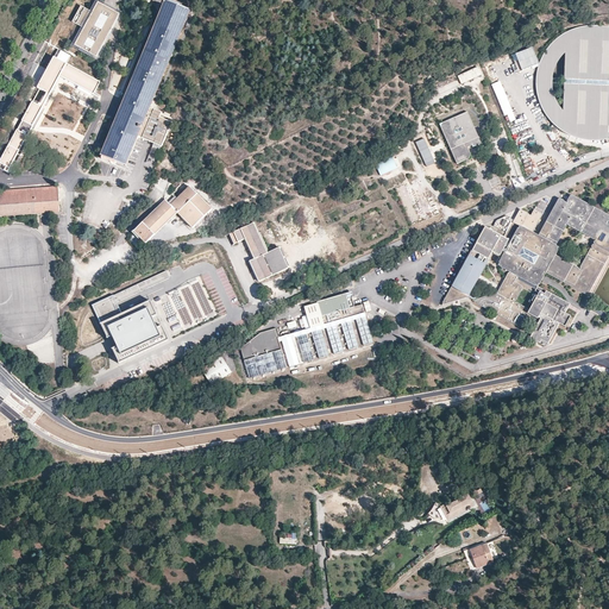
[(150,113),(192,11),(165,1),(163,0),(150,0),(154,2),(155,1),(164,6),(101,157),(102,158),(117,164),(127,168),(140,138),(156,145),(150,159),(155,161),(161,146),(164,148),(174,123),(150,113)]
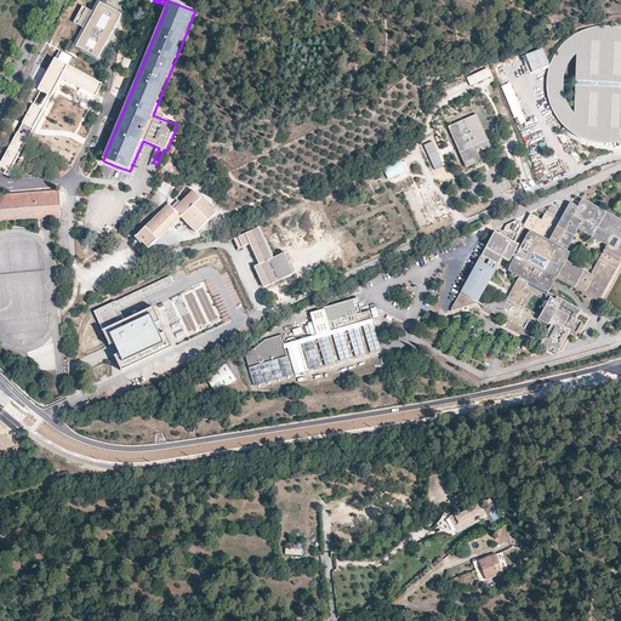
[(100,57),(123,15),(100,3),(95,12),(84,6),(74,22),(86,29),(78,46),(100,57)]
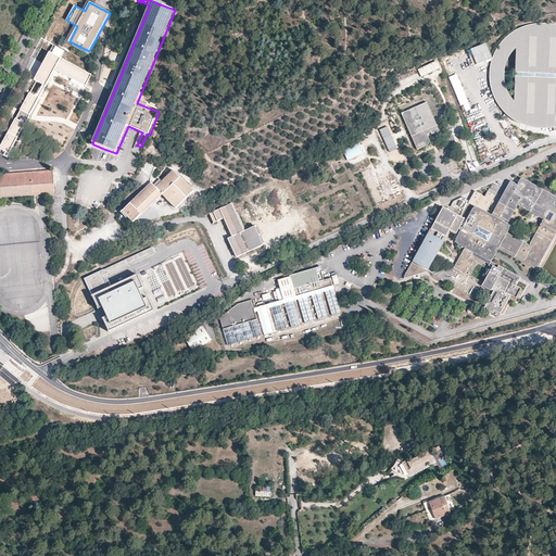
[(521,27),(516,30),(508,35),(503,41),(495,52),(492,60),(490,68),(489,76),(490,84),(492,93),(494,99),(496,102),(500,109),(504,114),(506,115),(507,117),(508,117),(510,119),(512,121),(514,122),(515,123),(517,123),(518,124),(519,125),(522,126),(531,128),(532,128),(534,128),(539,129),(545,129),(546,129),(547,129),(554,128),(555,127),(555,22),(553,21),(551,21),(551,24),(545,24),(539,24),(532,25),(527,26),(521,27)]
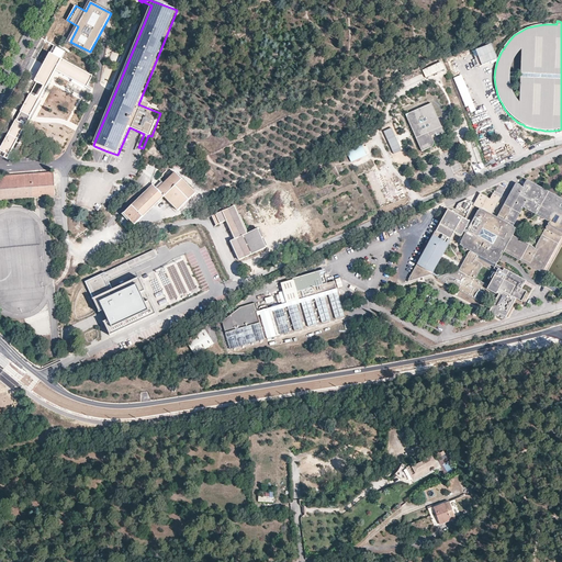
[(86,88),(93,75),(52,53),(34,82),(45,89),(55,70),(86,88)]
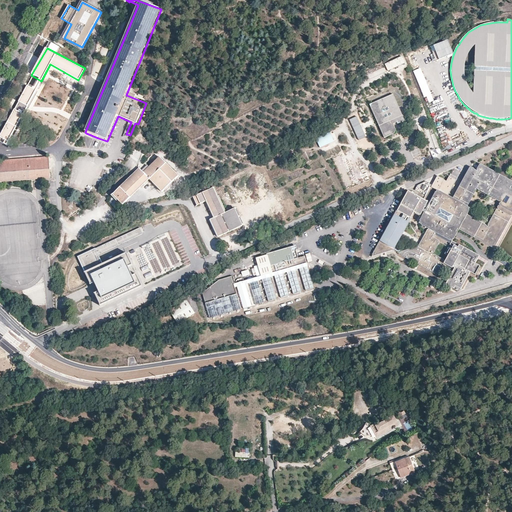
[(402,56),(385,63),(388,71),(405,63),(402,56)]
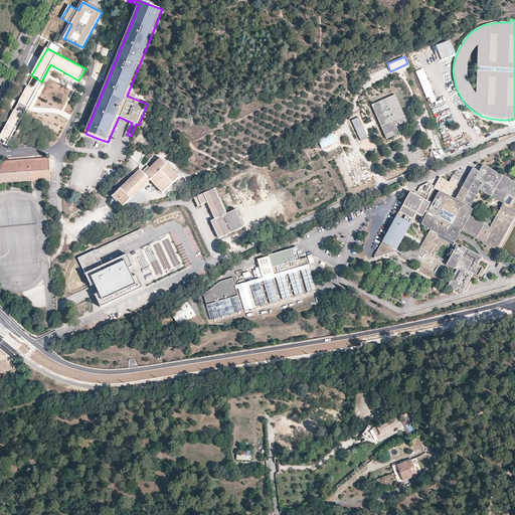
[(385,65),(375,70),(374,68),(368,72),(373,79),(388,70),(385,65)]
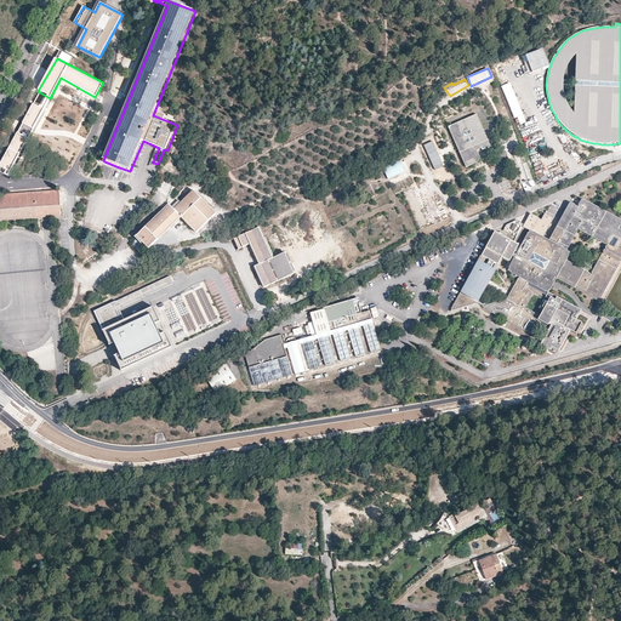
[(45,108),(34,103),(24,124),(33,129),(45,108)]
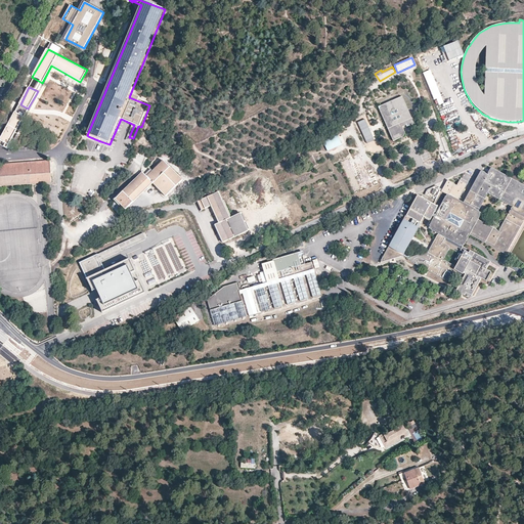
[(415,124),(402,96),(378,106),(393,141),(402,137),(403,136),(404,135),(404,134),(404,133),(404,132),(404,131),(402,127),(406,125),(407,127),(413,124),(415,124)]
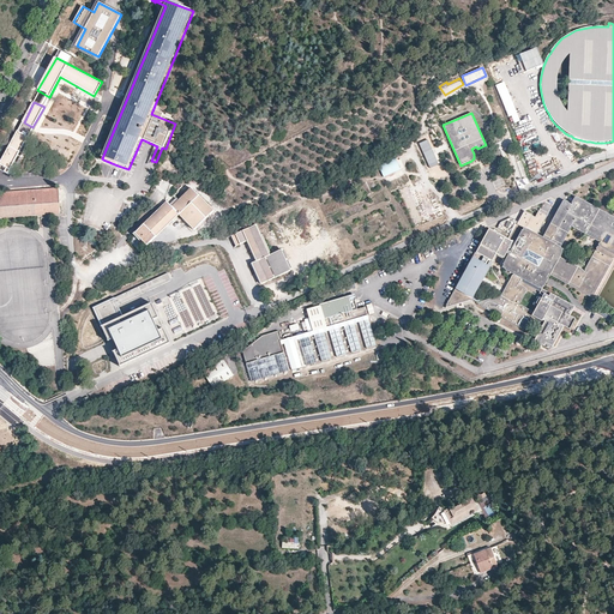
[(28,137),(18,132),(0,164),(11,169),(28,137)]
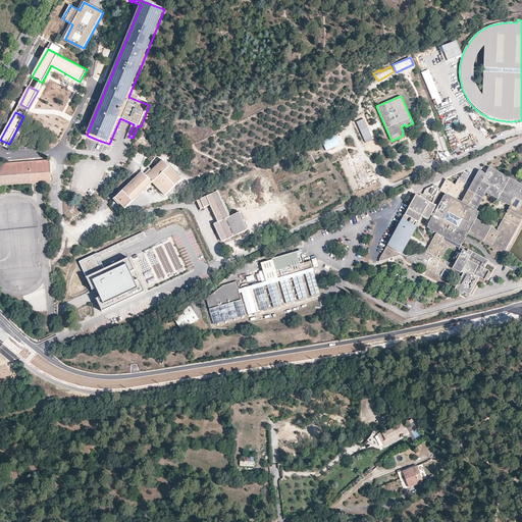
[(374,141),(363,116),(355,120),(366,145),(374,141)]
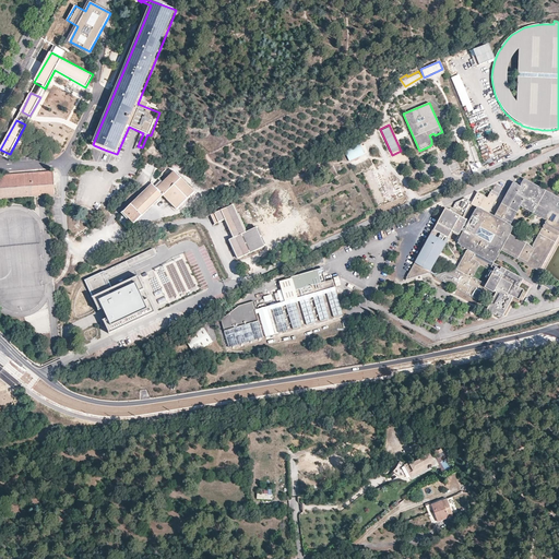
[(351,161),(366,153),(363,144),(346,151),(351,161)]
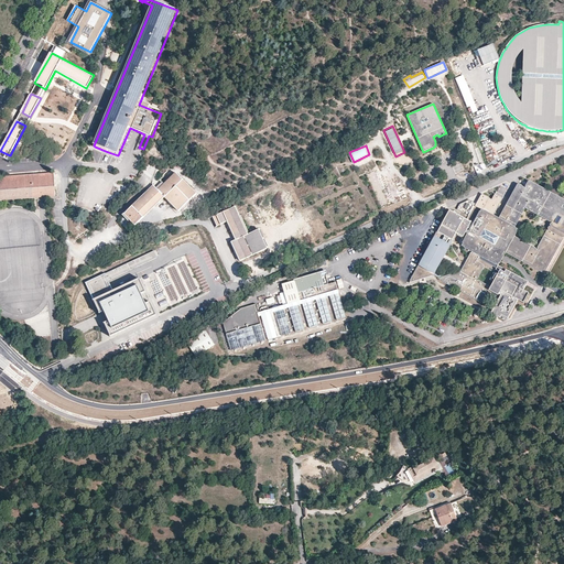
[(153,185),(125,214),(136,226),(164,197),(179,212),(196,194),(176,173),(158,191),(153,185)]
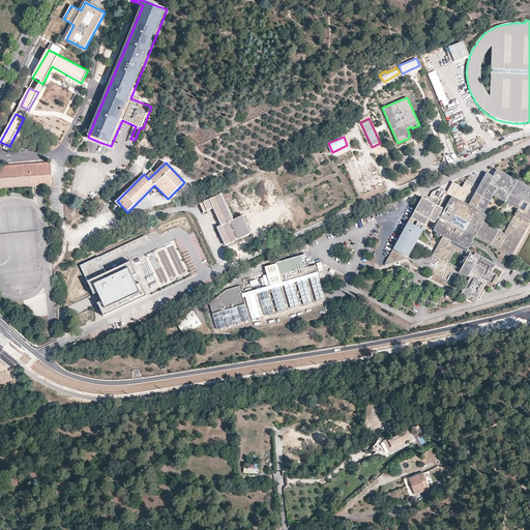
[(0,168),(0,185),(52,181),(51,165),(0,168)]
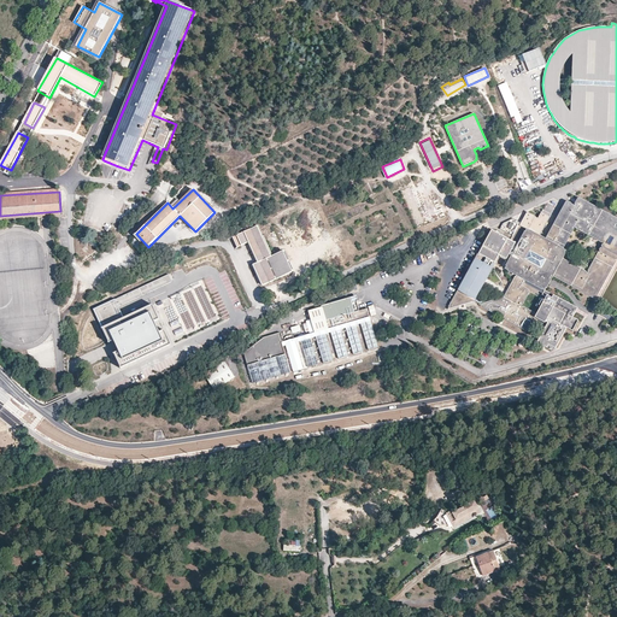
[(551,345),(558,348),(569,328),(575,331),(580,321),(574,317),(579,309),(542,289),(551,275),(588,295),(591,294),(593,294),(594,293),(597,293),(599,292),(601,291),(616,260),(616,229),(615,228),(616,223),(616,219),(579,199),(575,207),(568,204),(547,242),(542,250),(536,246),(540,239),(553,216),(545,211),(540,219),(532,234),(523,248),(519,247),(492,233),(451,312),(451,313),(477,304),(497,265),(511,272),(510,272),(517,277),(506,298),(481,306),(500,317),(499,317),(528,331),(535,318),(547,323),(548,323),(539,342),(550,348),(551,345)]
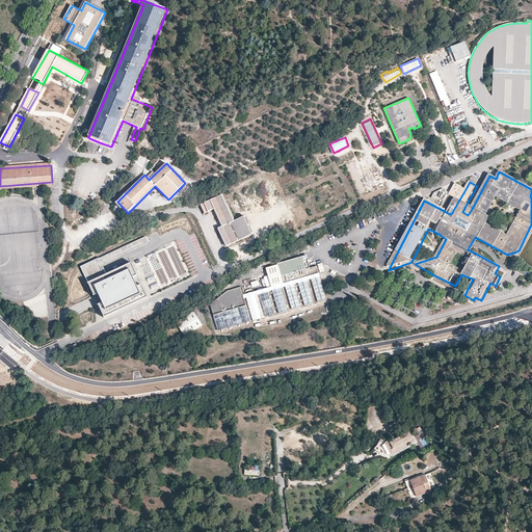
[(52,182),(0,186),(0,191),(53,187),(52,182)]
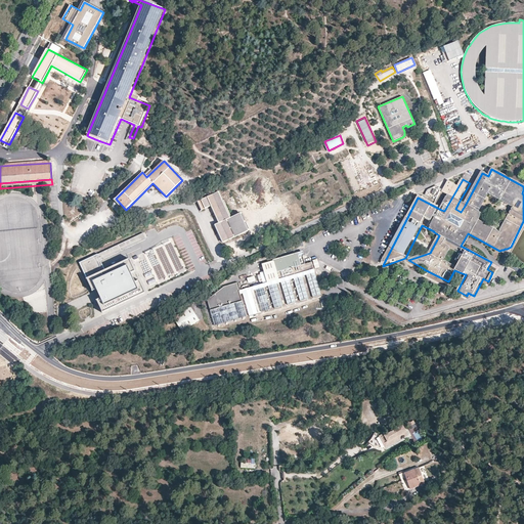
[(451,199),(459,186),(447,180),(441,192),(448,197),(451,199)]
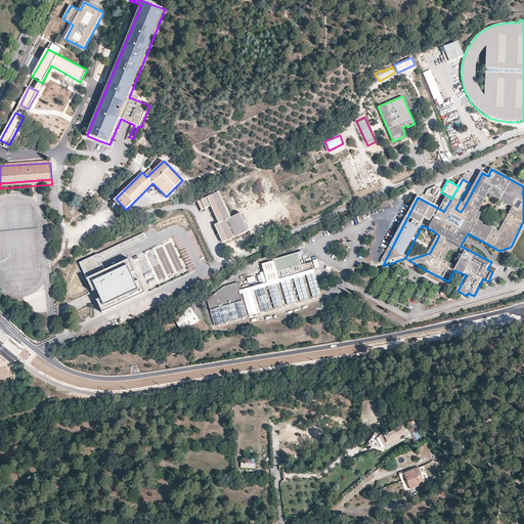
[(230,218),(218,191),(198,201),(202,210),(211,206),(219,223),(215,225),(223,243),(249,231),(241,213),(230,218)]
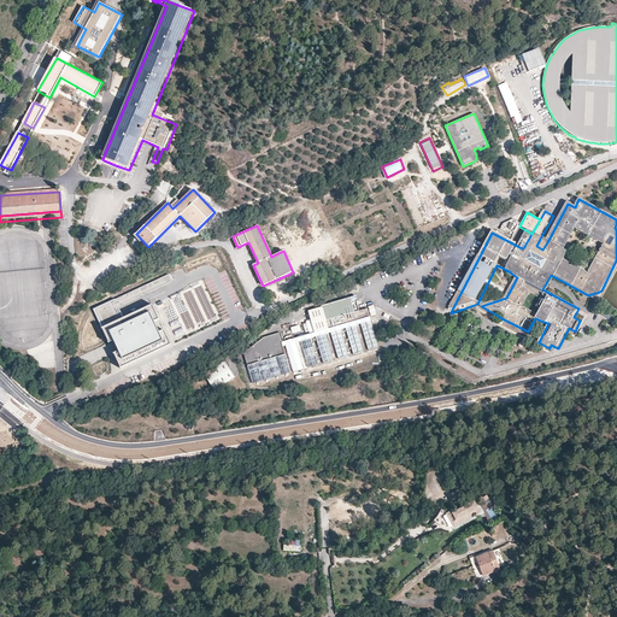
[(528,231),(519,247),(523,248),(532,234),(528,231)]
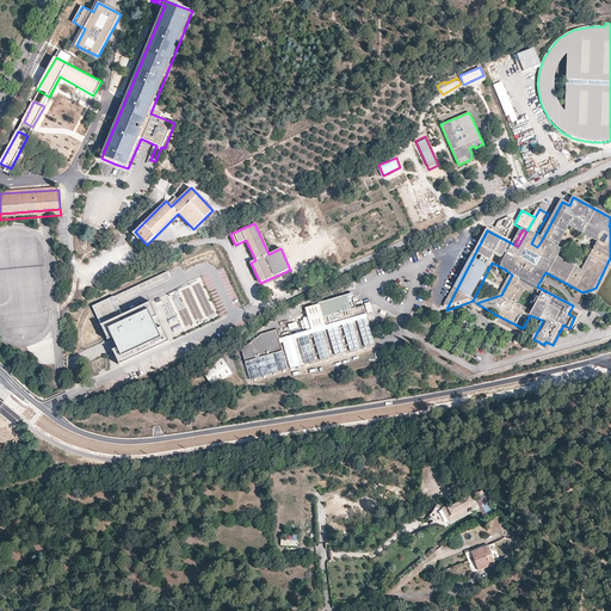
[(537,247),(542,240),(535,236),(531,244),(537,247)]
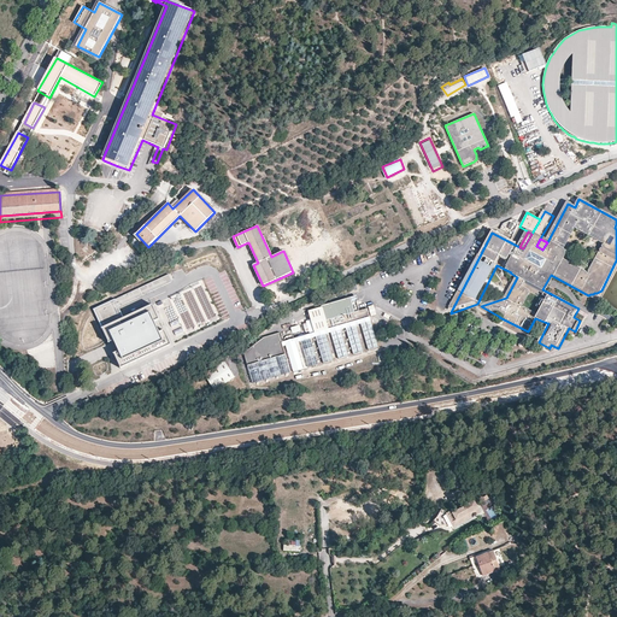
[(94,309),(103,328),(125,317),(121,306),(172,281),(169,274),(94,309)]
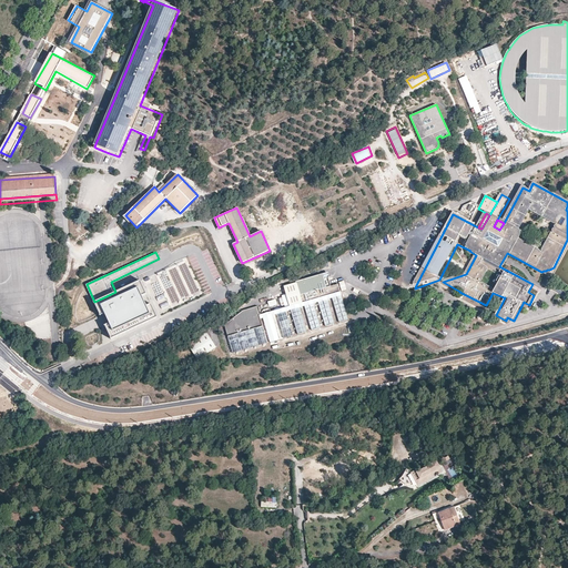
[(155,271),(171,308),(203,295),(188,259),(155,271)]
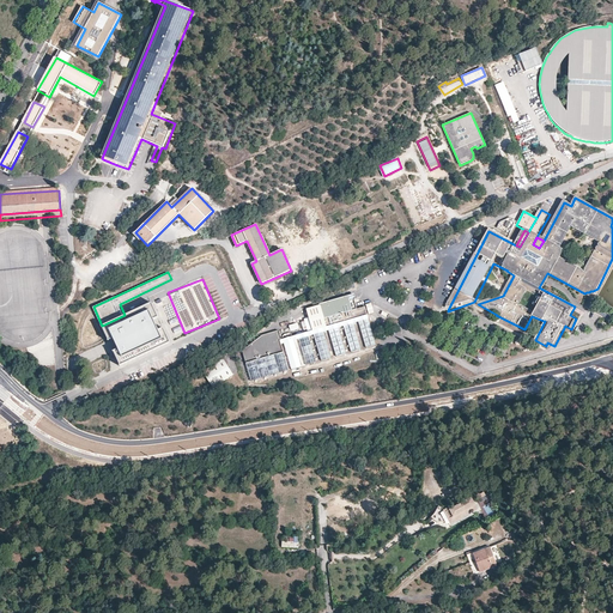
[(307,309),(313,331),(368,315),(365,307),(357,309),(354,299),(356,299),(354,293),(320,304),(307,309)]
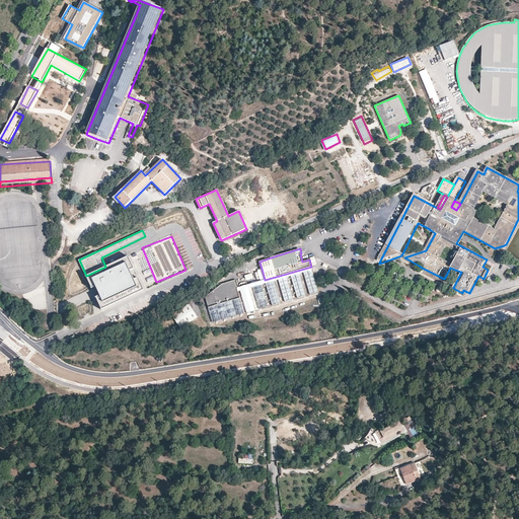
[(105,267),(86,276),(92,288),(96,286),(100,295),(97,296),(102,308),(144,289),(138,277),(134,279),(130,270),(135,268),(130,255),(105,267)]
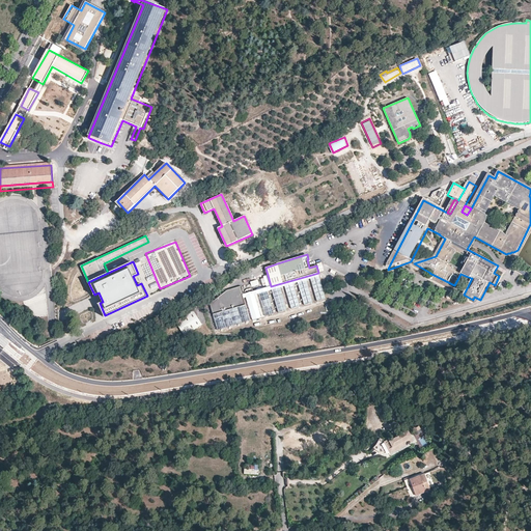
[(326,299),(319,276),(310,278),(317,301),(326,299)]
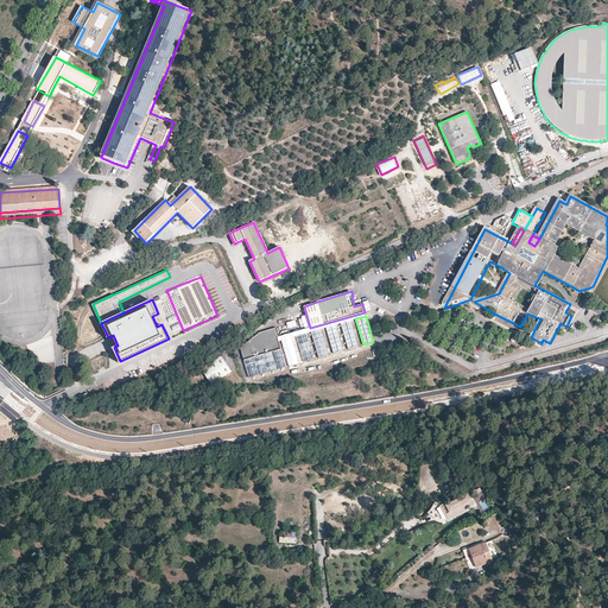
[(359,347),(350,321),(341,323),(348,349),(359,347)]
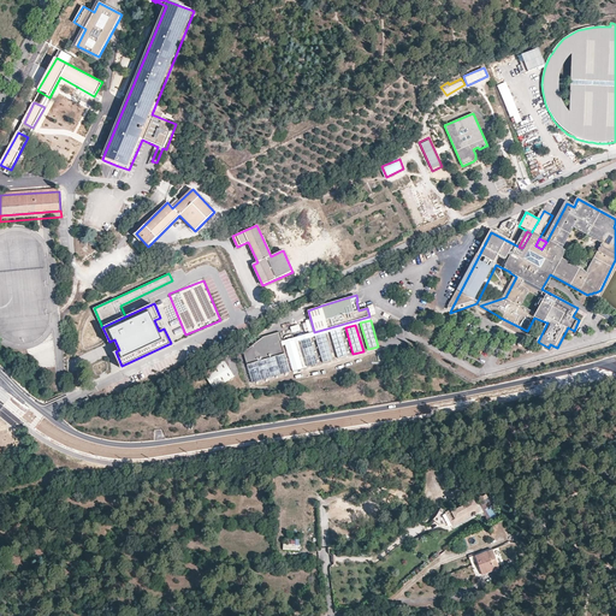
[(348,355),(341,329),(330,332),(338,359),(348,355)]
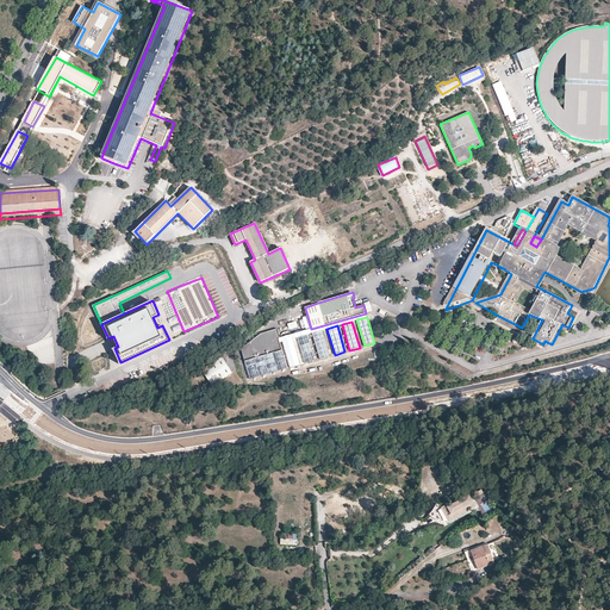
[(241,349),(244,361),(282,350),(279,338),(280,337),(278,329),(261,334),(241,349)]
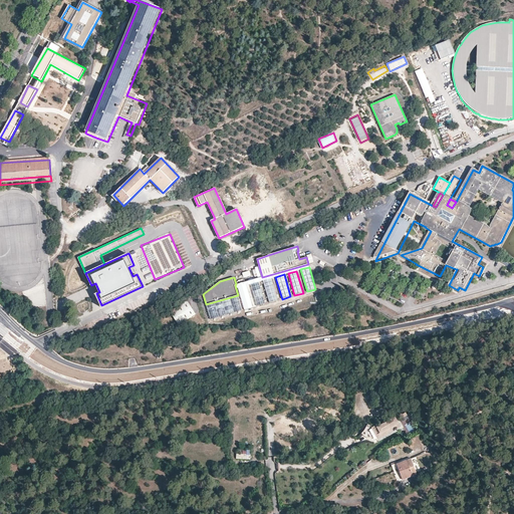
[(278,300),(271,278),(263,280),(269,302),(278,300)]
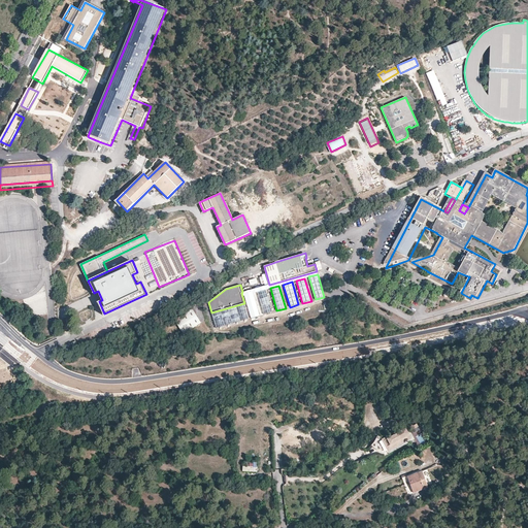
[(272,311),(266,289),(258,292),(264,315),(272,311)]
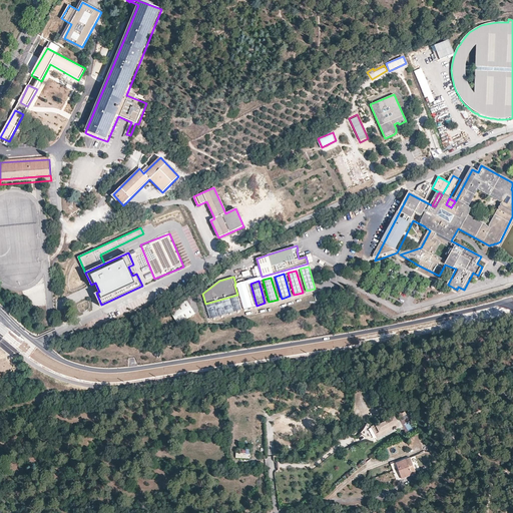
[(252,307),(245,285),(237,287),(243,309),(252,307)]
